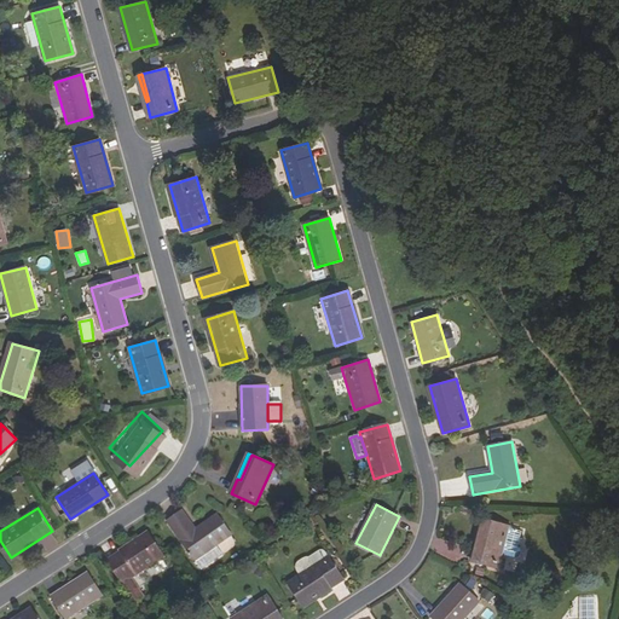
[(195,532),(183,513),(167,522),(198,571),(221,556),(215,547),(231,537),(218,516),(195,532)]
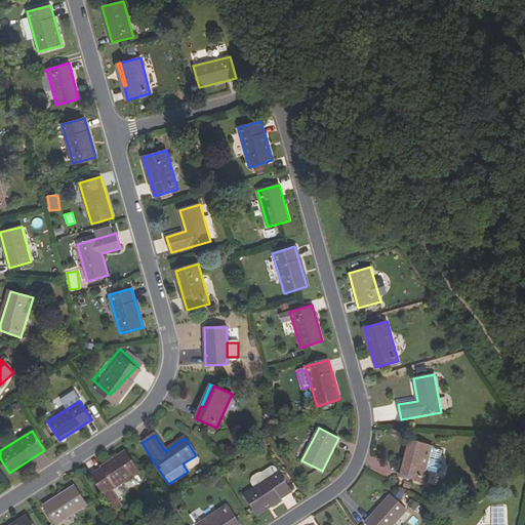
[(411,442),(404,465),(407,466),(414,443),(411,442)]
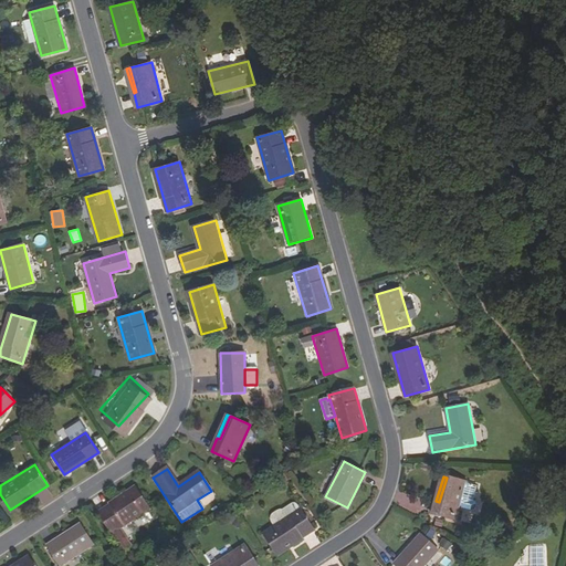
[(468,483),(447,478),(439,502),(436,501),(432,514),(457,522),(468,483)]
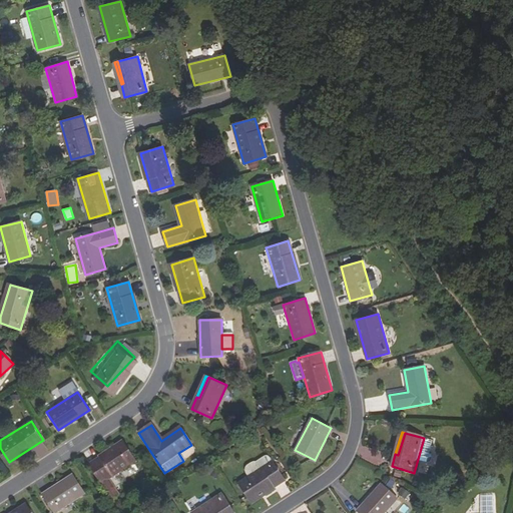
[(135,462),(123,443),(89,464),(111,498),(118,494),(108,479),(135,462)]
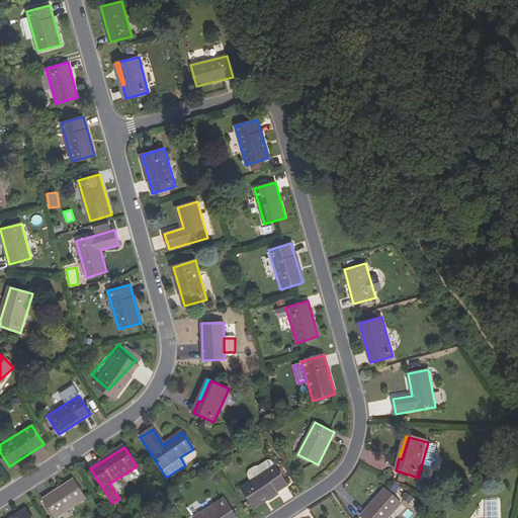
[(286,486),(274,466),(241,488),(253,508),(286,486)]
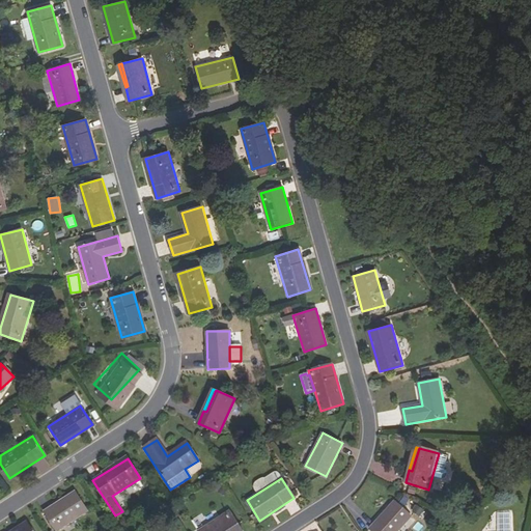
[(56,530),(88,511),(76,492),(44,512),(55,530),(56,530)]
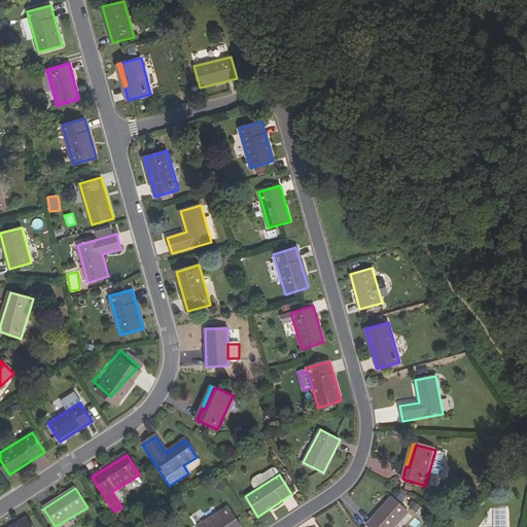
[(395,526),(409,513),(392,497),(366,526),(367,526),(395,526)]
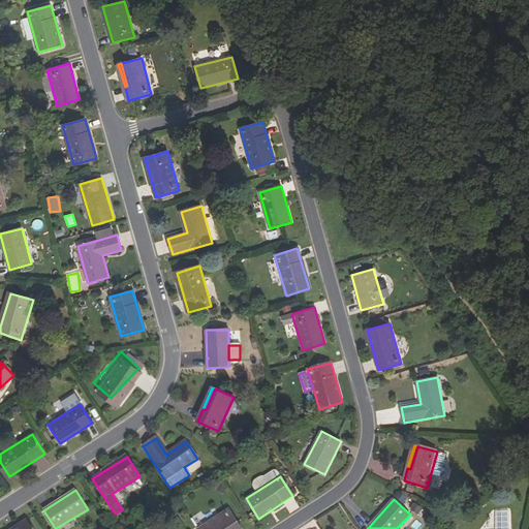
[(196,528),(241,528),(229,509),(196,528)]
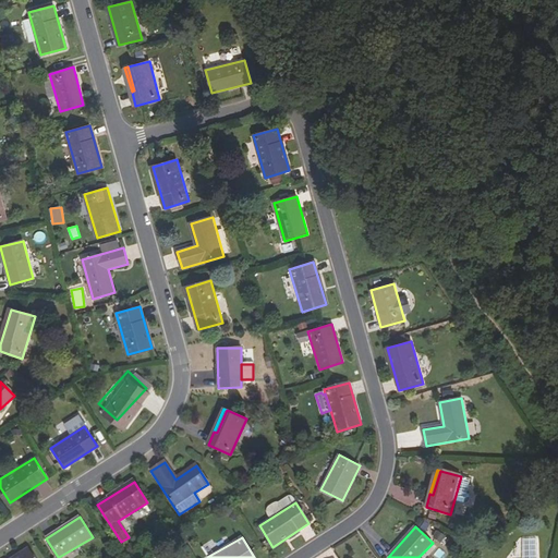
All buildings are outlined.
